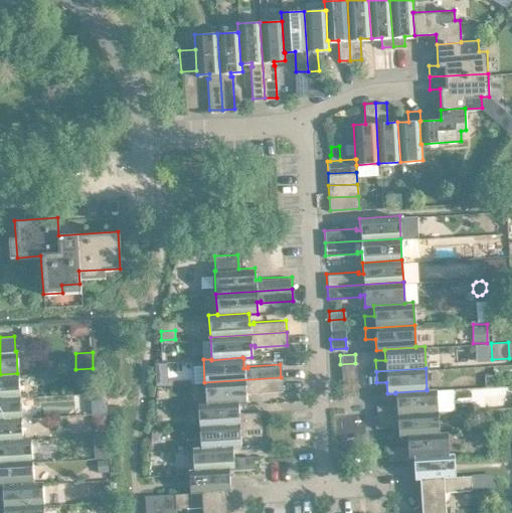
[(0,396),(19,395),(17,373),(0,374),(0,396)]
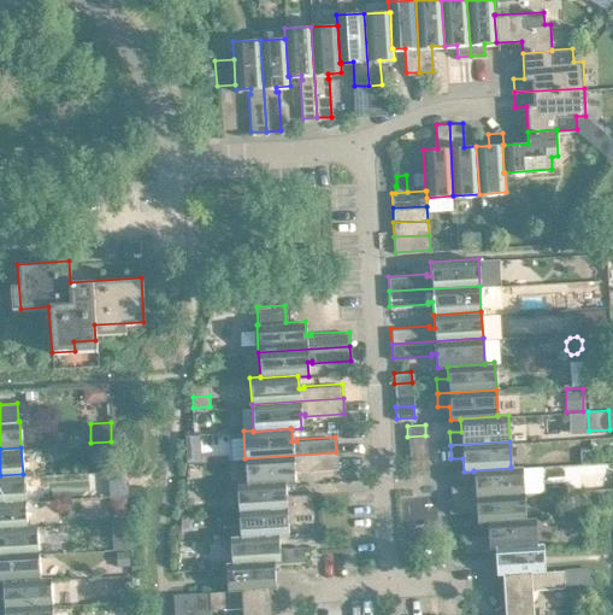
[(245,458),(246,482),(246,484),(284,481),(284,482),(294,482),(293,468),(299,468),(299,469),(337,467),(336,452),(245,458)]
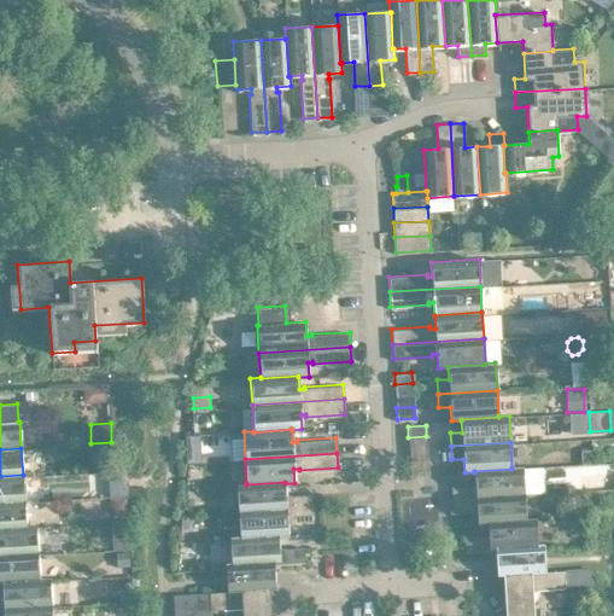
[(410,460),(410,471),(428,470),(427,459),(410,460)]
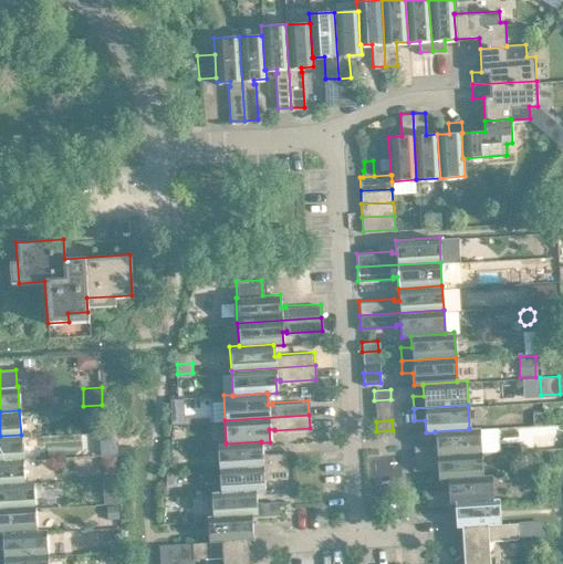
[(413,445),(414,457),(480,452),(479,427),(469,428),(469,429),(435,431),(435,432),(436,442),(413,445)]
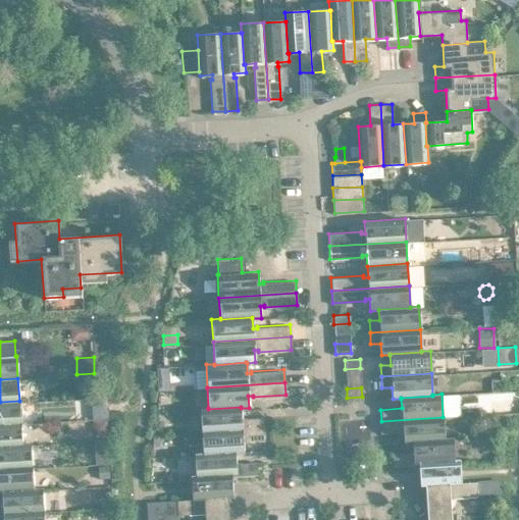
[(0,423),(20,423),(19,401),(0,402),(0,423)]
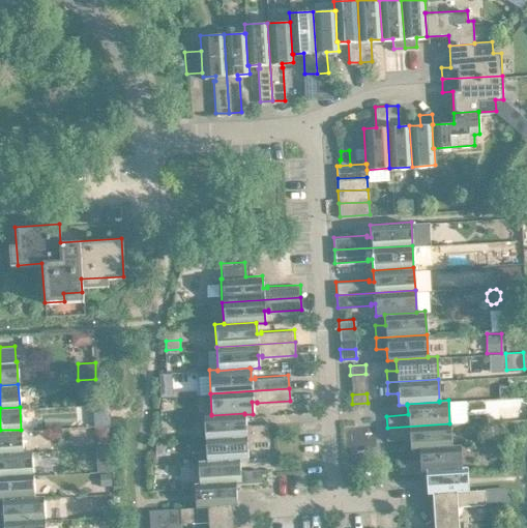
[(203,415),(204,438),(266,435),(266,423),(244,424),(244,414),(244,413),(211,415),(211,414),(203,415)]
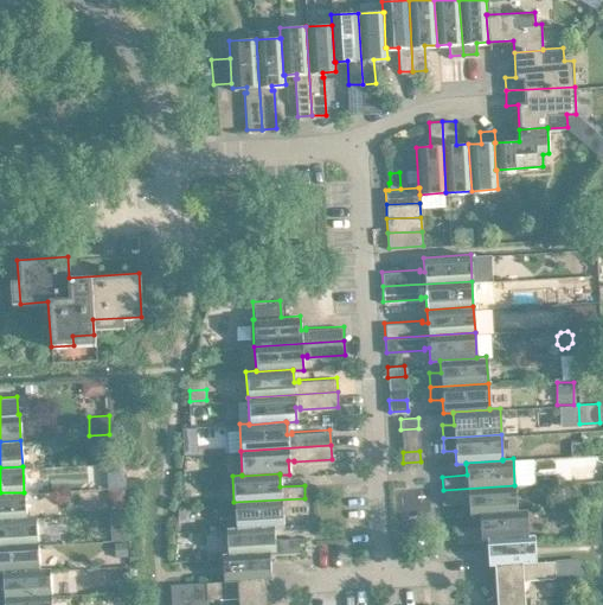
[(469,515),(479,514),(479,513),(515,510),(515,509),(514,485),(443,490),(444,503),(468,501),(469,515)]
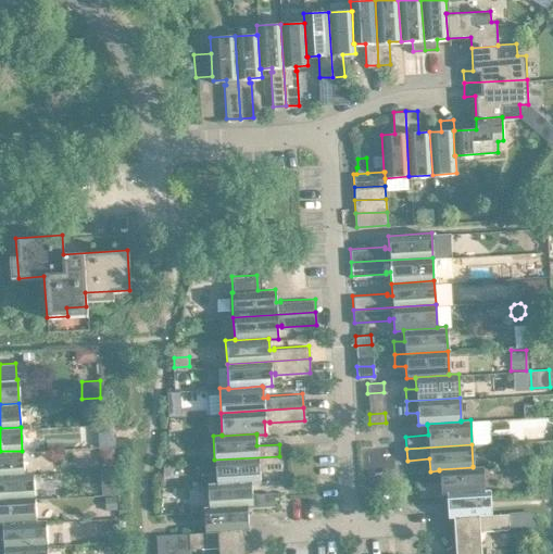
[(108,445),(98,447),(98,454),(107,461),(114,461),(113,445),(108,445)]
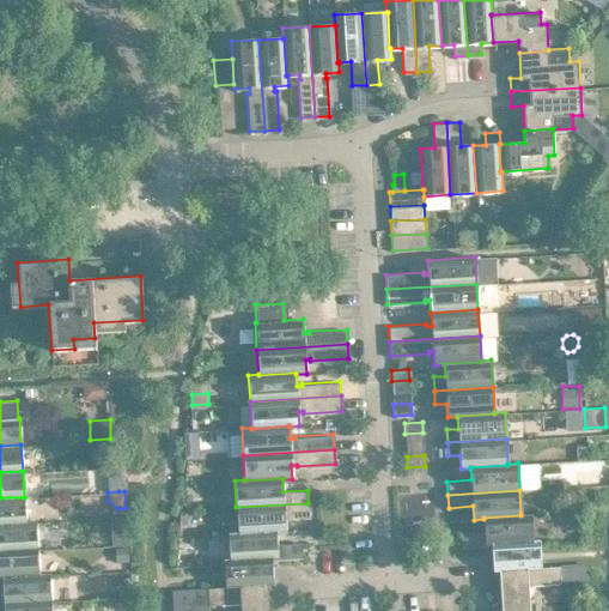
[(0,524),(25,522),(25,521),(24,497),(0,497),(0,524)]
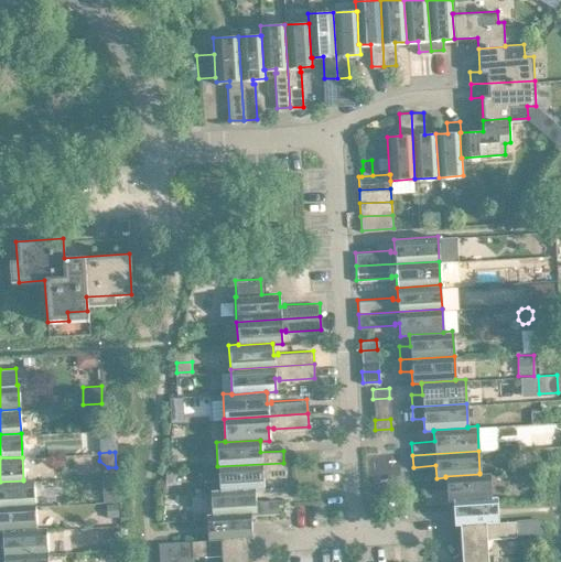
[(217,466),(219,489),(219,490),(254,488),(254,489),(262,489),(262,476),(284,475),(283,463),(217,466)]
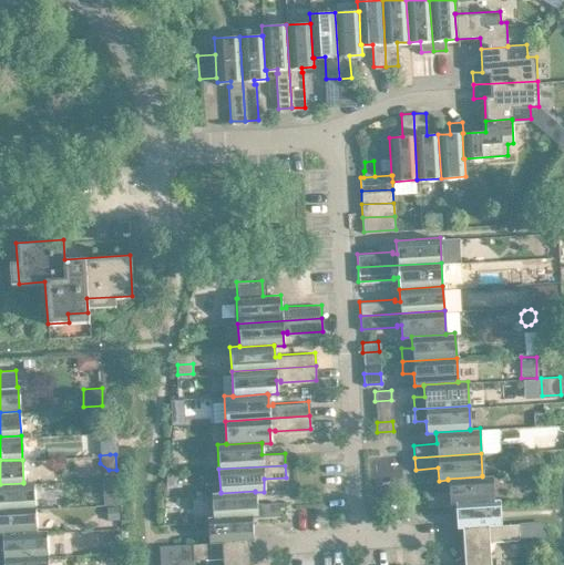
[(427,505),(455,504),(455,502),(493,500),(492,475),(482,475),(482,476),(448,479),(448,480),(449,491),(426,492),(427,505)]
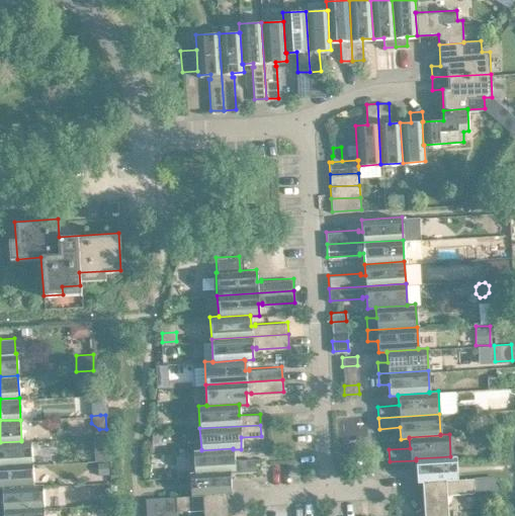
[(0,464),(31,462),(30,440),(21,440),(21,441),(0,442),(0,464)]
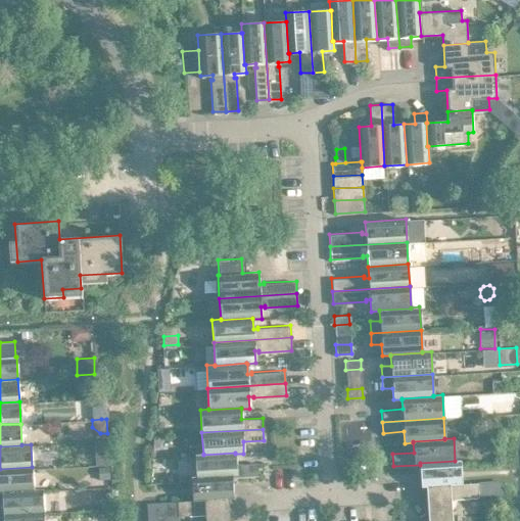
[(194,454),(196,476),(232,474),(232,476),(257,474),(256,462),(236,464),(235,454),(235,453),(203,455),(203,454),(194,454)]
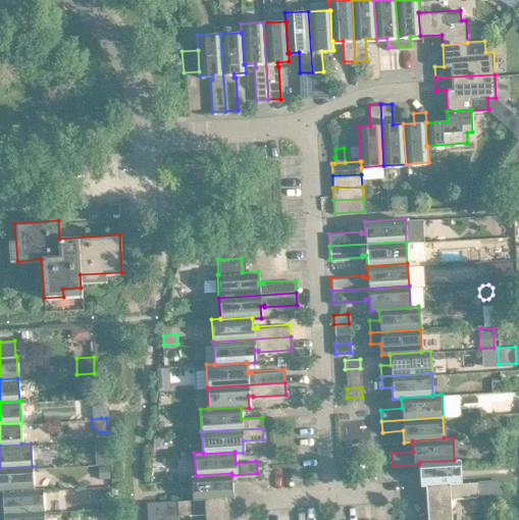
[(420,485),(425,485),(461,483),(461,482),(460,470),(459,460),(454,460),(419,462),(419,464),(419,472),(420,485)]
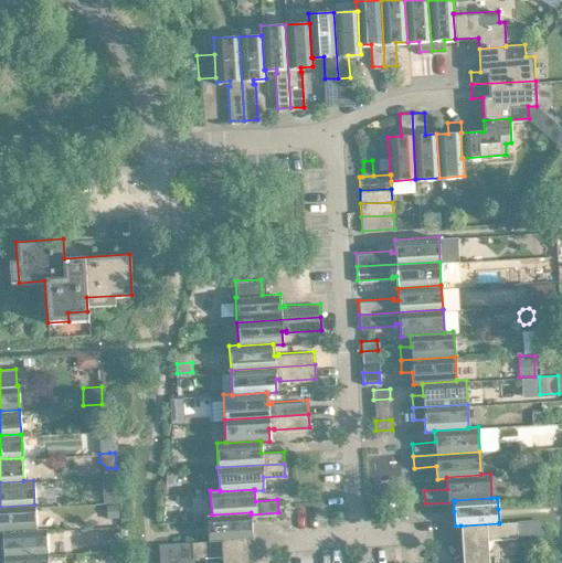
[(117,502),(106,503),(106,517),(117,517),(117,502)]
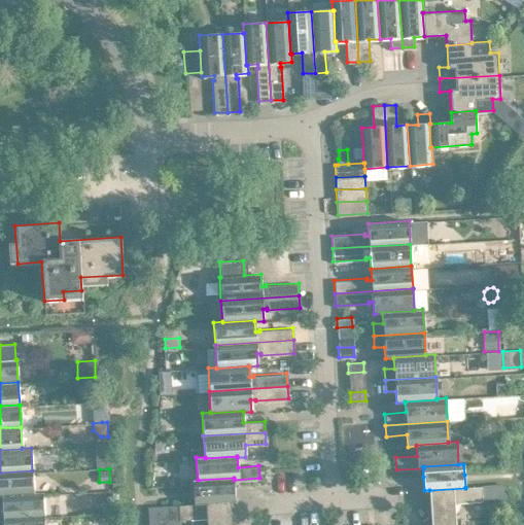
[(0,496),(1,496),(1,495),(33,493),(32,470),(0,473),(0,496)]
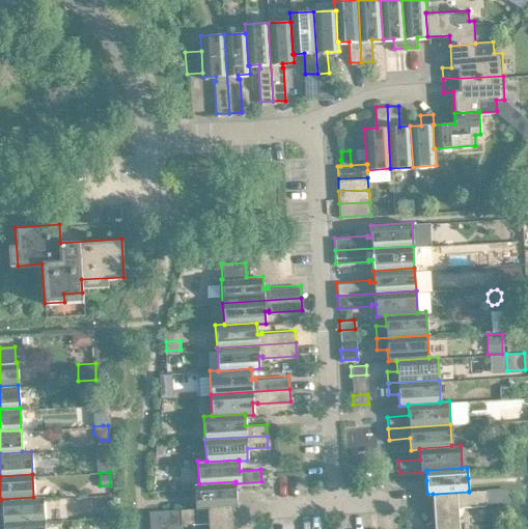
[(195,500),(195,507),(231,505),(237,505),(235,499),(235,483),(235,481),(199,483),(194,483),(195,500)]
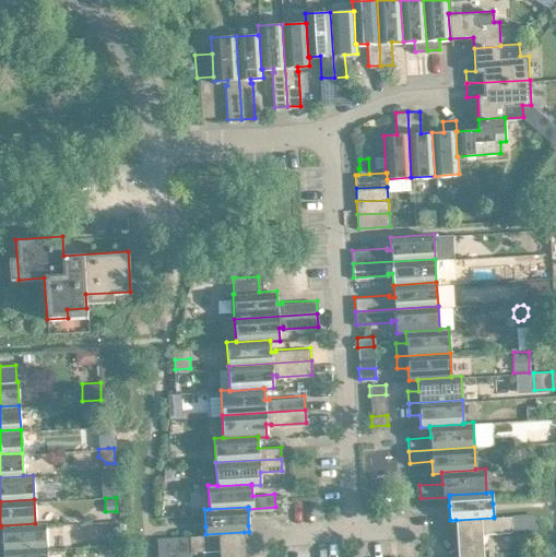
[(456,520),(458,554),(458,556),(483,556),(482,533),(511,531),(510,516),(494,517),(494,518),(456,520)]
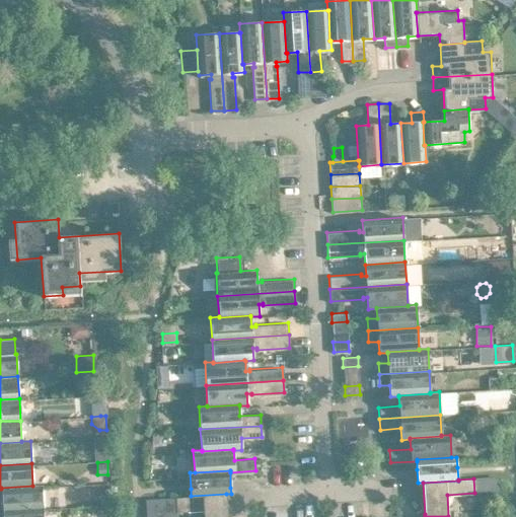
[(0,510),(43,508),(42,485),(32,486),(1,488),(1,489),(2,499),(0,499),(0,510)]
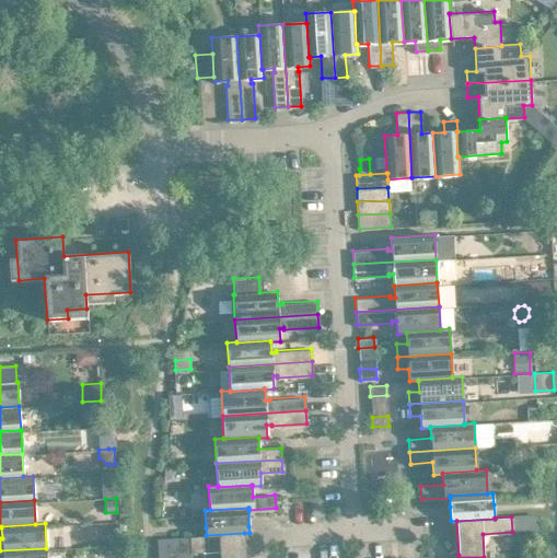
[(118,530),(107,530),(107,543),(118,542),(118,530)]
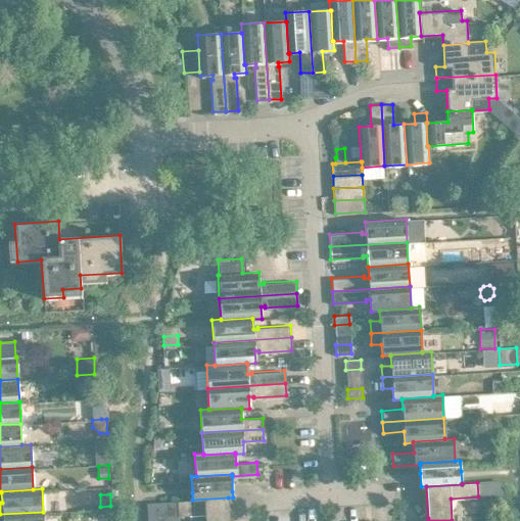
[(229,520),(228,498),(192,500),(177,501),(178,515),(204,513),(204,520),(229,520)]
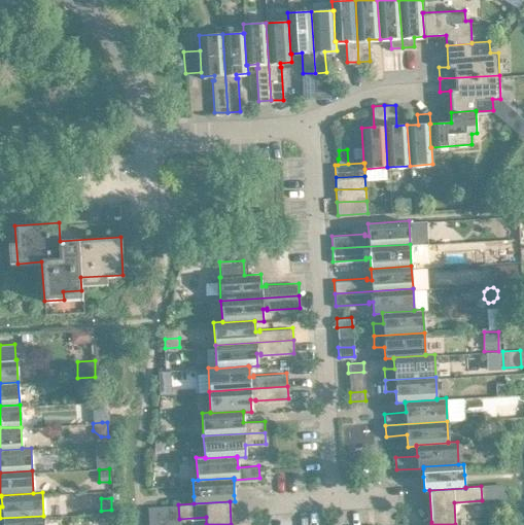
[(43,524),(43,516),(0,518),(0,524),(43,524)]
